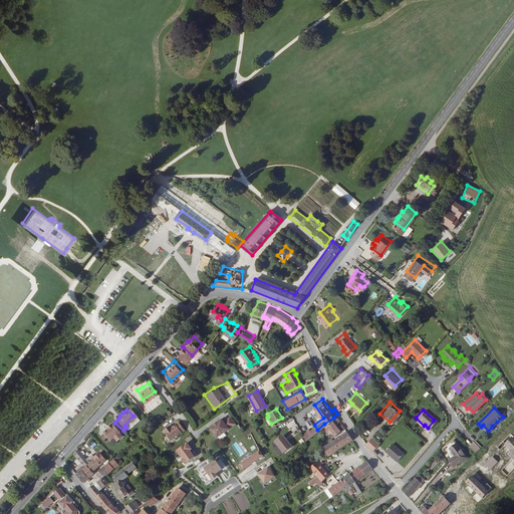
[(333,418),(324,424),(327,429),(328,428),(330,431),(329,432),(331,434),(340,428),(335,421),(340,418),(337,414),(333,418)]
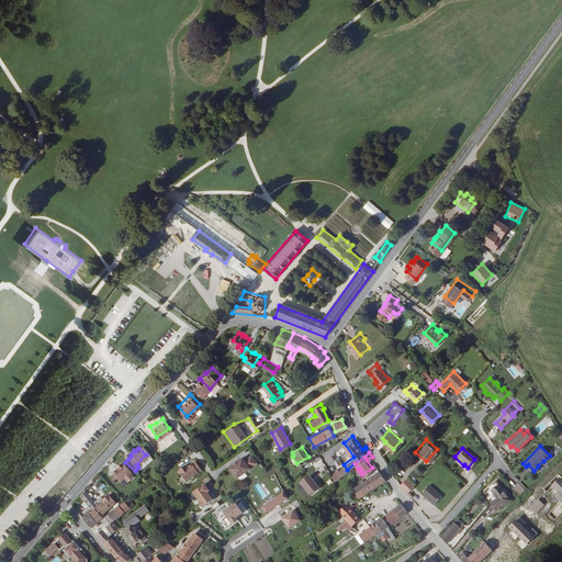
[(145,454),(137,464),(141,468),(149,458),(145,454)]
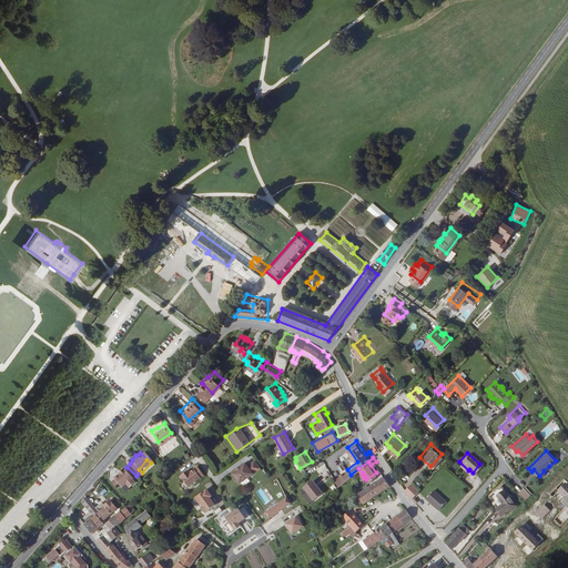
[(232,472),(229,474),(235,485),(256,470),(252,463),(244,467),(243,465),(239,467),(237,467),(232,470),(232,472)]
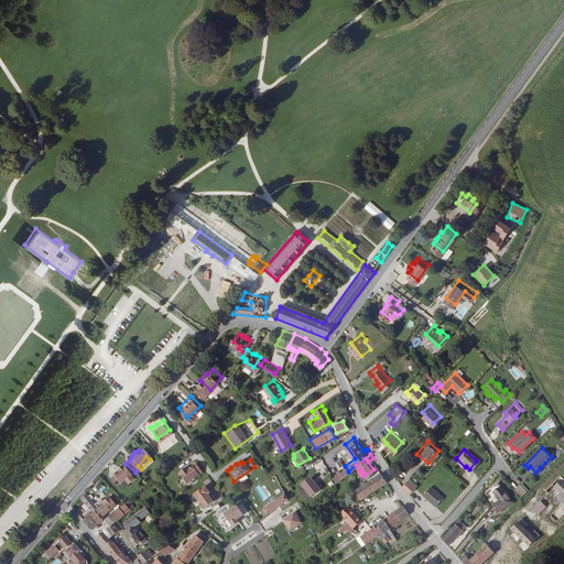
[(181,468),(180,466),(175,469),(182,480),(198,470),(192,461),(184,467),(184,466),(181,468)]
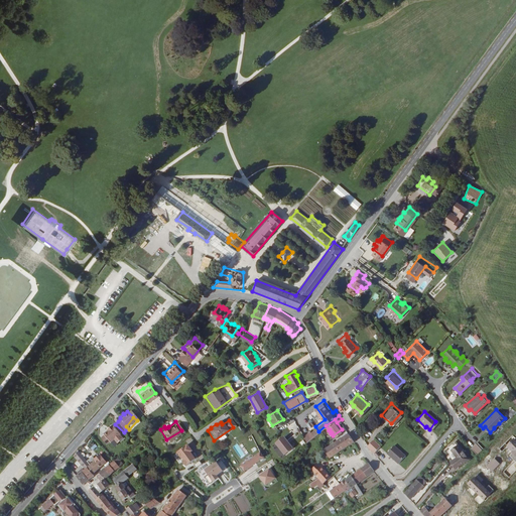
[(107,432),(106,434),(102,438),(103,439),(109,445),(110,445),(119,436),(110,428),(107,432)]
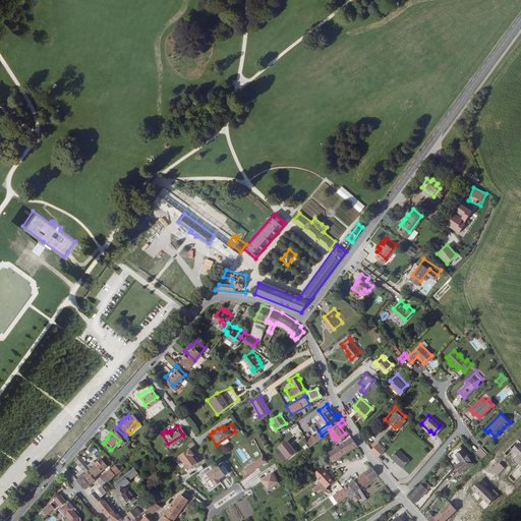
[(313,432),(305,439),(309,445),(317,439),(314,433),(313,432)]
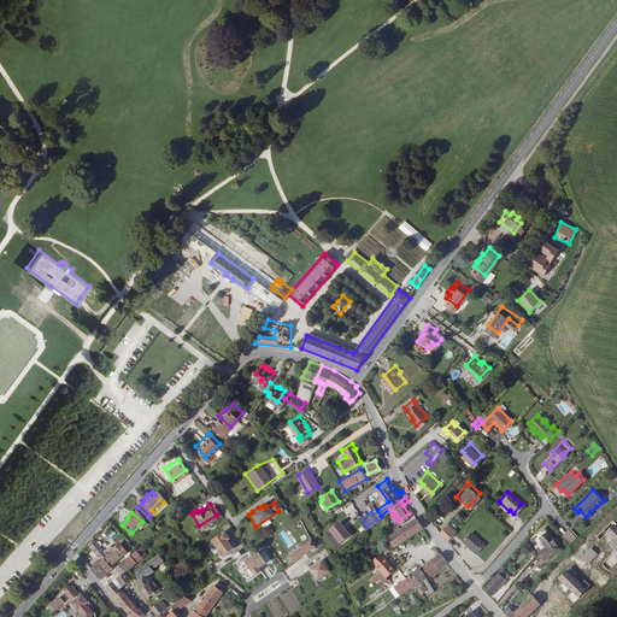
[(422,524),(416,515),(405,522),(410,532),(422,524)]
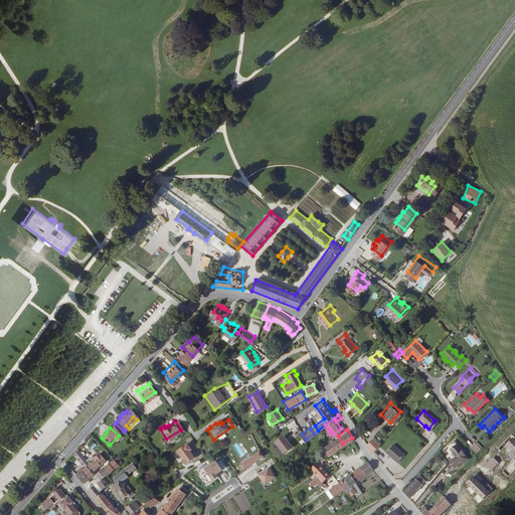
[(286,437),(287,436),(283,432),(274,438),(283,450),(292,444),(289,440),(288,441),(286,437)]
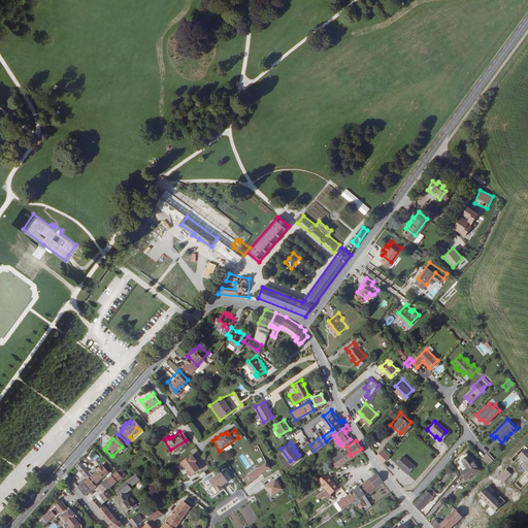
[(347,447),(342,450),(347,457),(351,455),(347,447)]
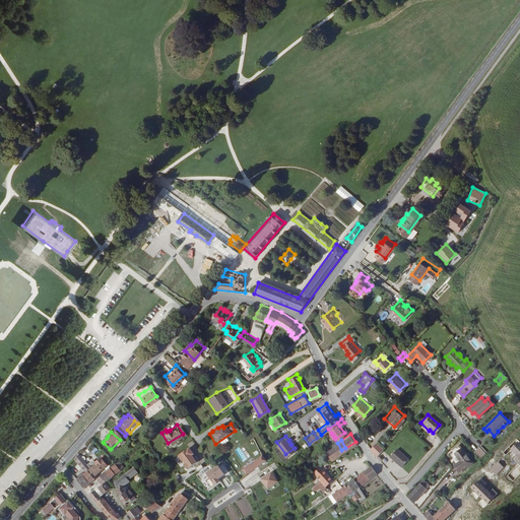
[(376,455),(383,447),(376,440),(369,448),(376,455)]
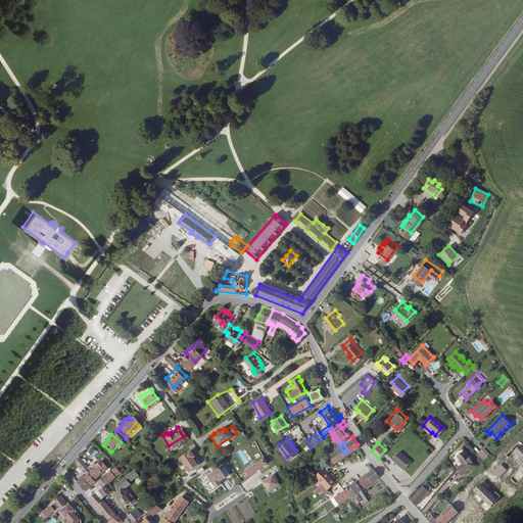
[(343,453),(339,445),(329,452),(333,460),(343,453)]
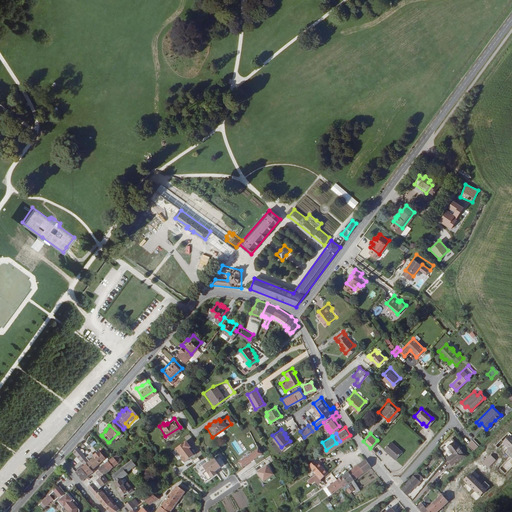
[(448,446),(455,441),(452,437),(439,446),(447,458),(453,454),(448,446)]
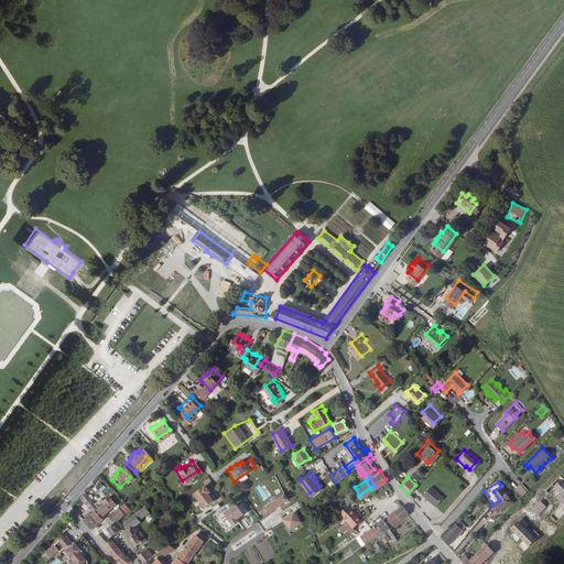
[(519,483),(513,488),(520,495),(525,489),(519,483)]
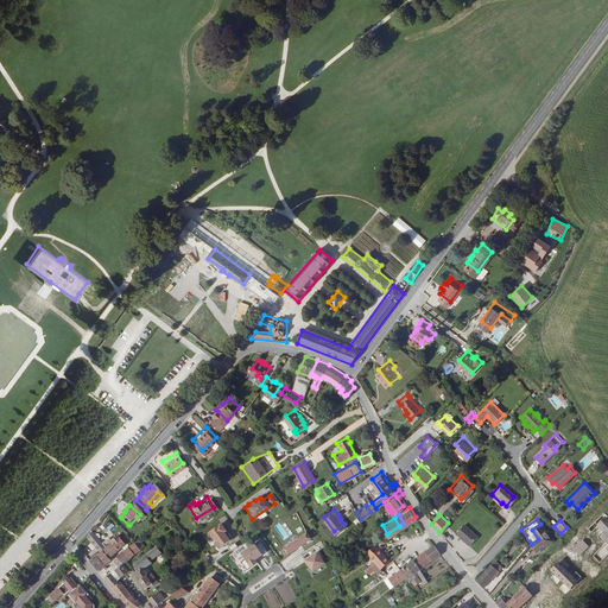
[(463,523),(455,532),(468,543),(476,534),(463,523)]
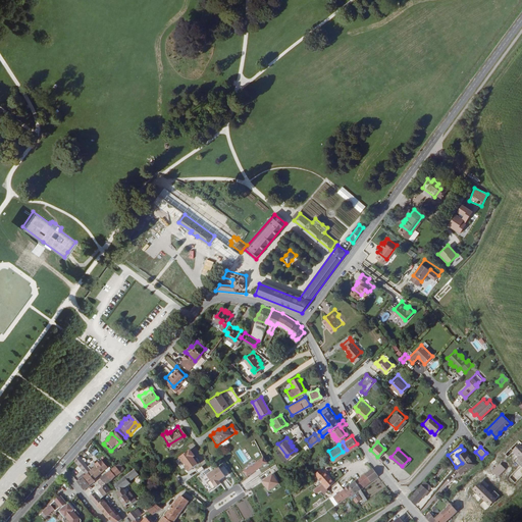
[(457,469),(468,456),(464,450),(457,455),(462,463),(456,467),(457,469)]
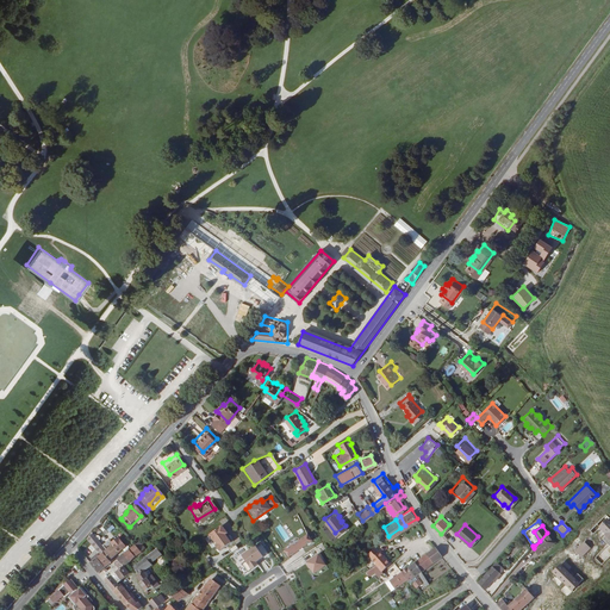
[(554,542),(547,533),(534,548),(539,554),(554,542)]
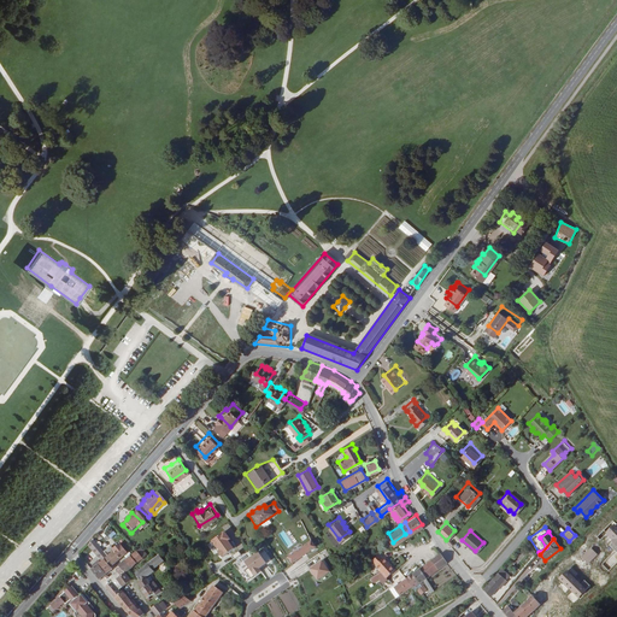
[(105,553),(93,540),(88,545),(94,551),(93,552),(103,562),(104,560),(109,557),(105,553)]
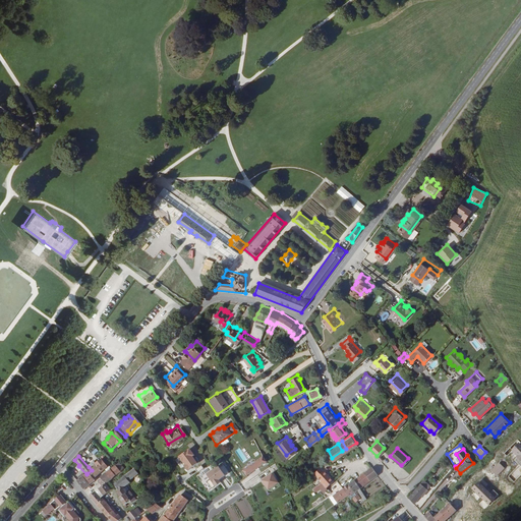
[(241,470),(246,476),(267,462),(263,456),(241,470)]
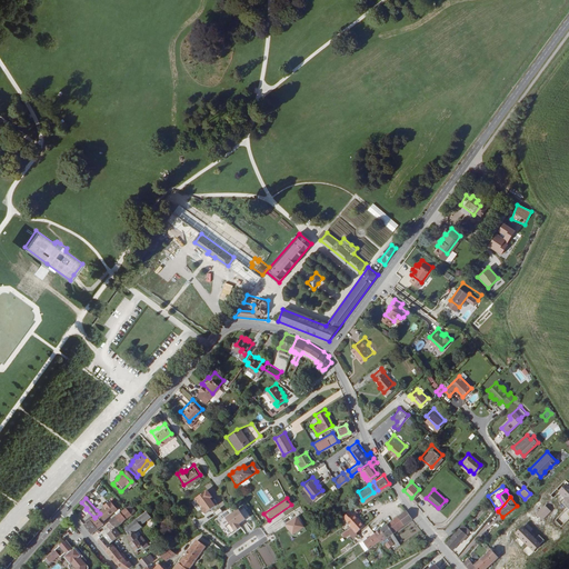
[(100,513),(96,517),(102,523),(108,519),(117,509),(110,502),(105,507),(106,508),(100,513)]
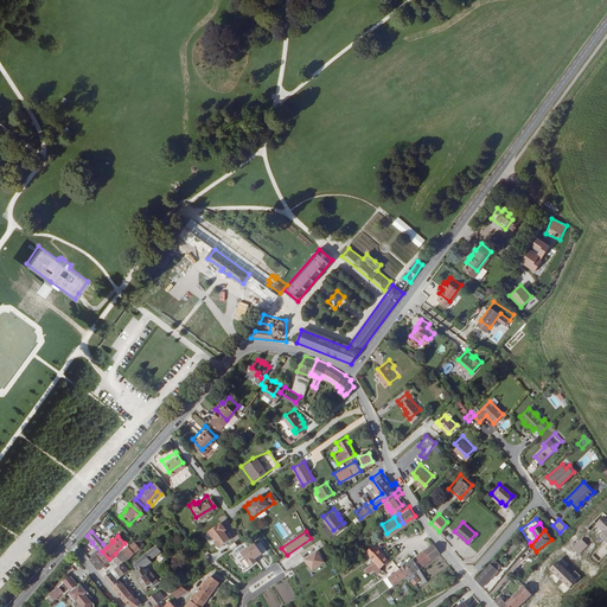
[(139,540),(134,543),(139,551),(145,547),(139,540)]
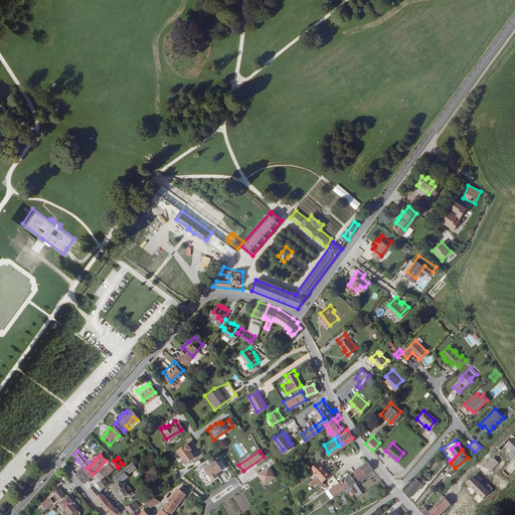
[(373,467),(366,459),(358,465),(364,473),(373,467)]
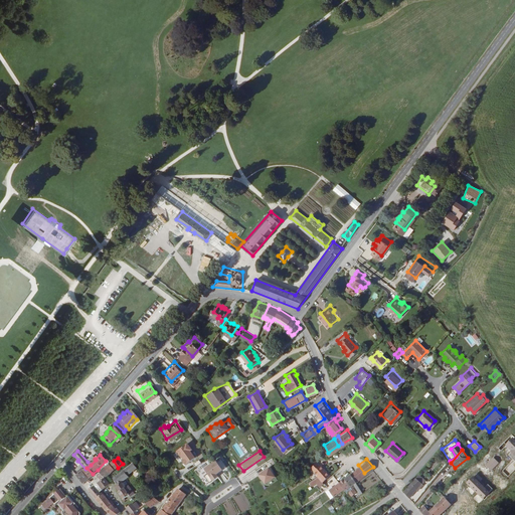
[(135,460),(112,479),(113,481),(119,489),(125,485),(130,481),(126,476),(139,466),(135,460)]
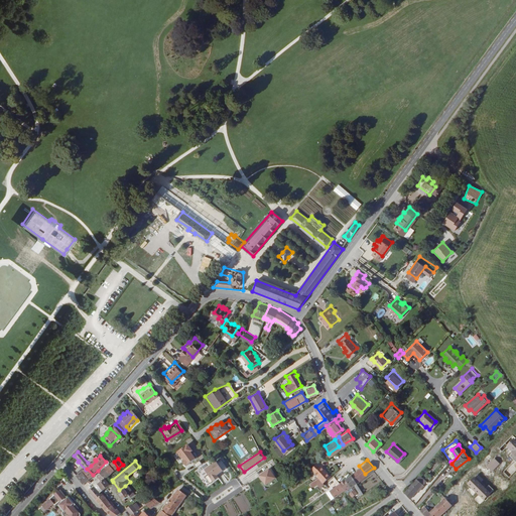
[(114,462),(114,463),(99,475),(100,477),(103,481),(99,483),(88,492),(96,502),(101,497),(99,495),(101,494),(100,493),(98,490),(100,488),(103,492),(109,485),(104,480),(110,475),(118,469),(114,462)]
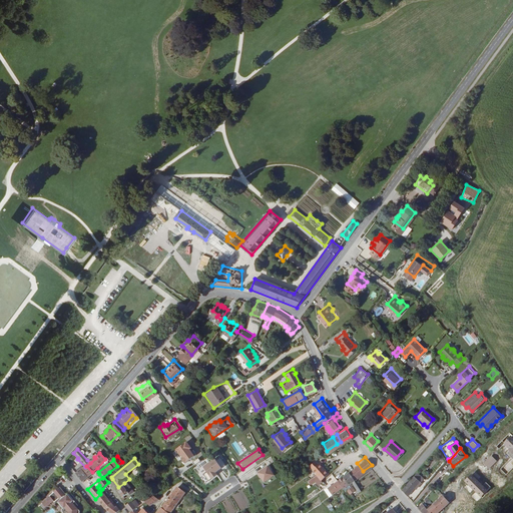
[(208,481),(217,476),(215,472),(223,468),(219,459),(215,461),(214,459),(200,467),(208,481)]
